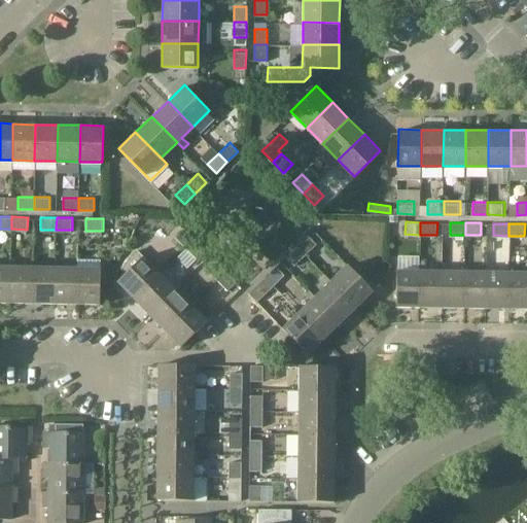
[(174,236),(185,247),(194,238),(183,228),(174,236)]
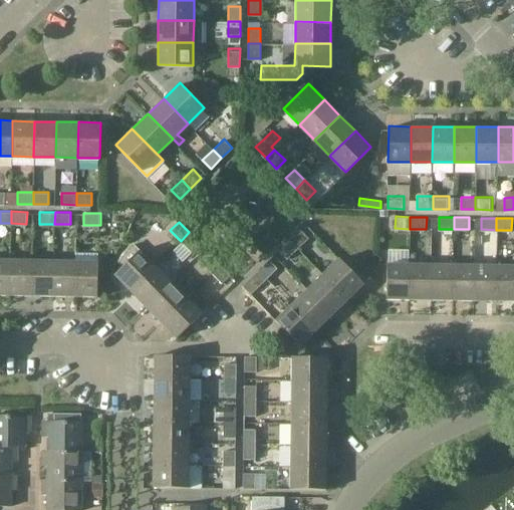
[(300,228),(289,239),(297,247),(308,237),(300,228)]
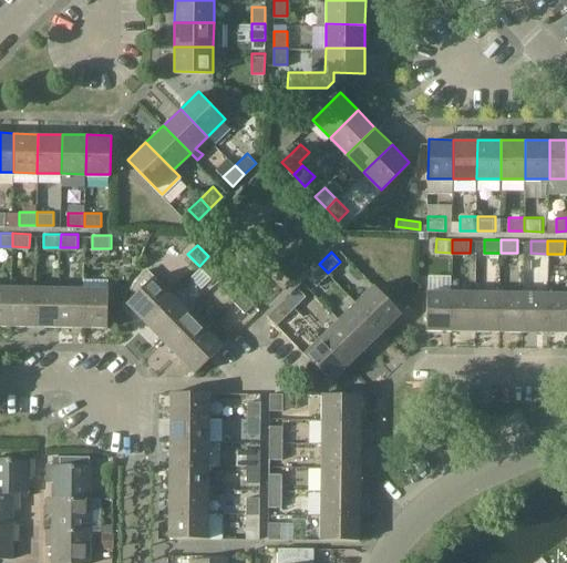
[(208,256),(199,266),(210,277),(220,268),(208,256)]
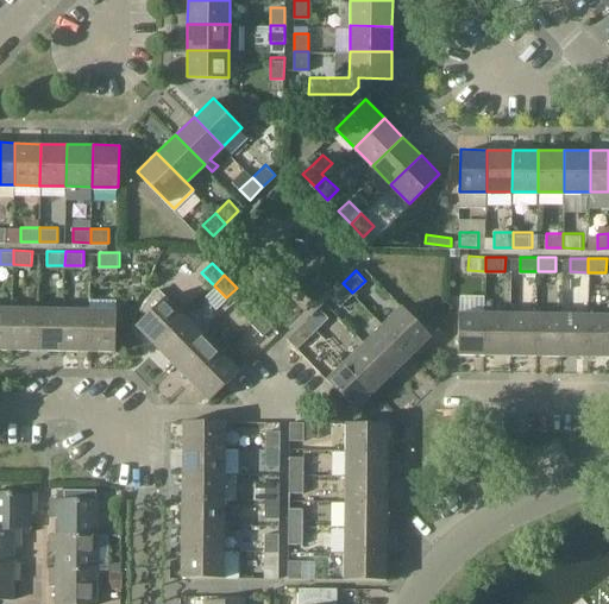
[(352,293),(343,283),(330,295),(340,306),(352,293)]
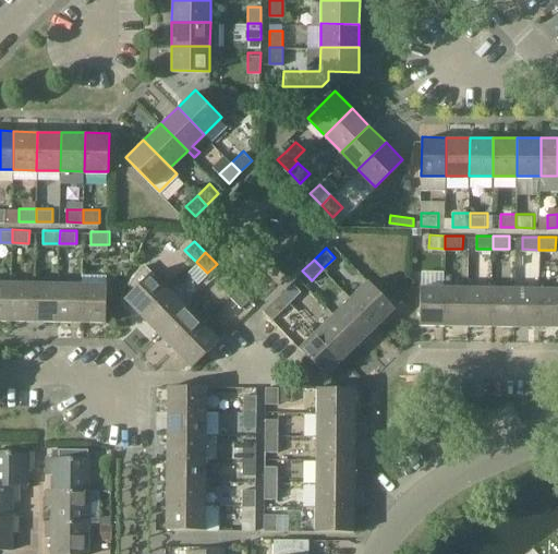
[(124,298),(142,315),(169,288),(144,263),(132,274),(128,282),(133,289),(124,298)]
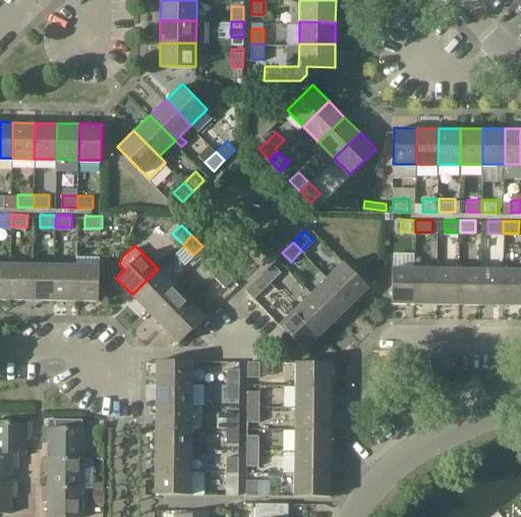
[(204,265),(214,275),(223,267),(212,255),(204,265)]
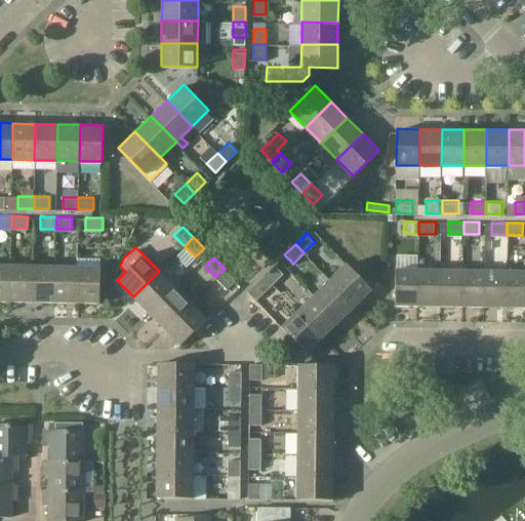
[(507,270),(507,306),(524,306),(524,262),(523,263),(523,270),(507,270)]
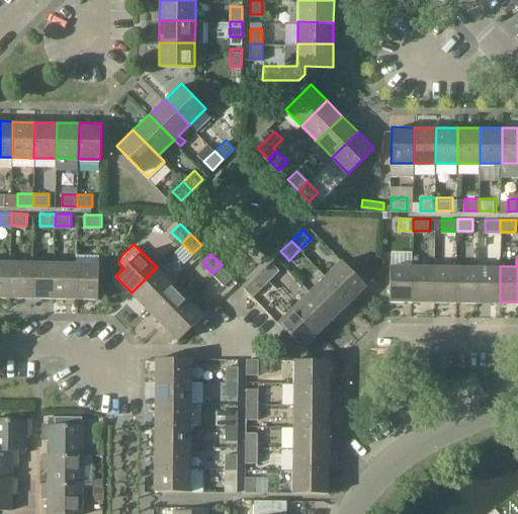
[(342,259),(326,275),(350,301),(366,284),(342,259)]
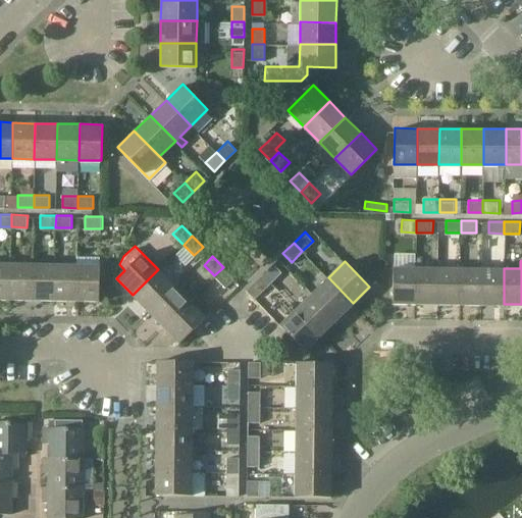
[(0,298),(9,299),(10,262),(0,262),(0,298)]
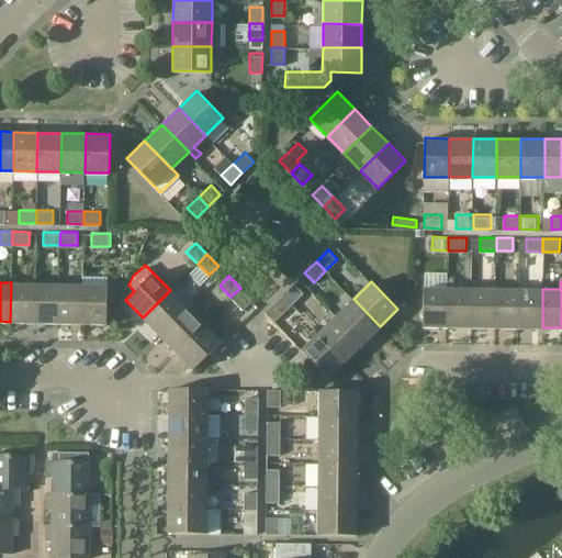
[(10,322),(34,322),(35,283),(11,282),(10,322)]
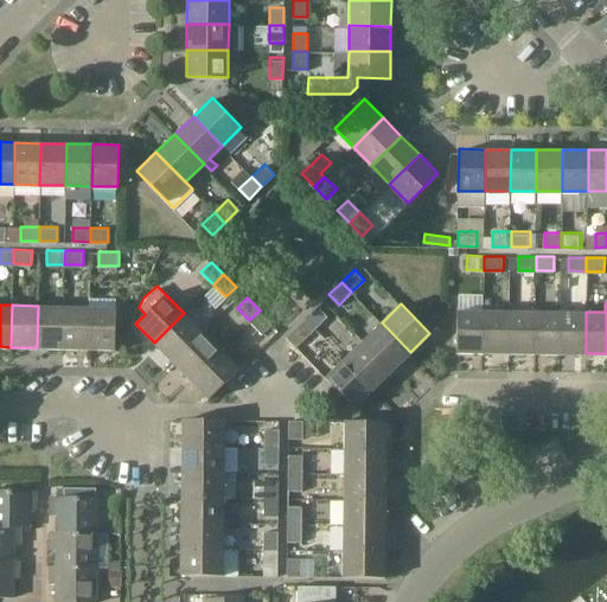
[(318,305),(305,318),(315,327),(327,315),(318,305)]
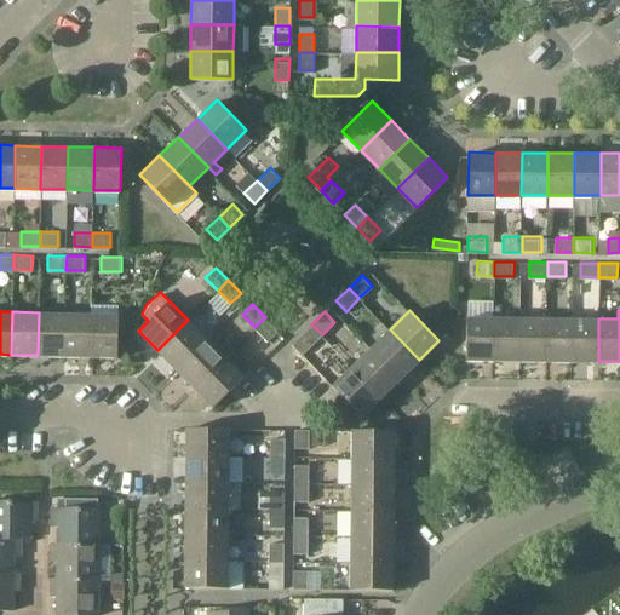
[(38,355),(64,356),(64,312),(39,312),(38,355)]
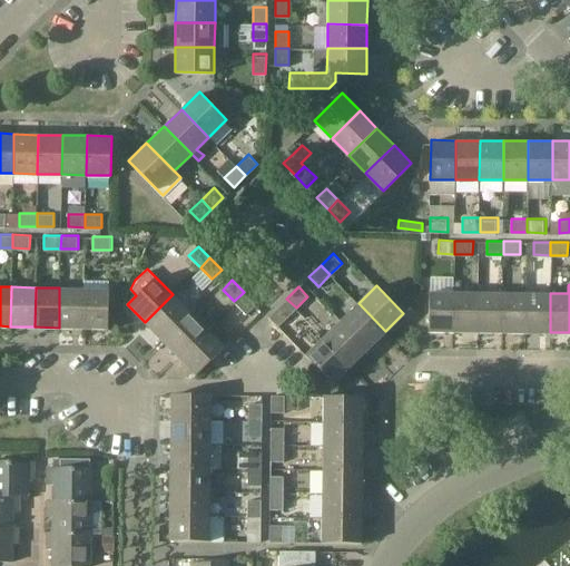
[(59,328),(82,328),(84,289),(59,288),(59,328)]
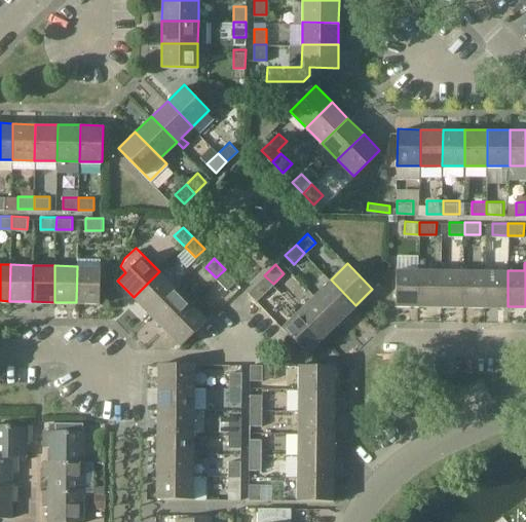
[(77,266),(76,302),(100,302),(100,266),(77,266)]
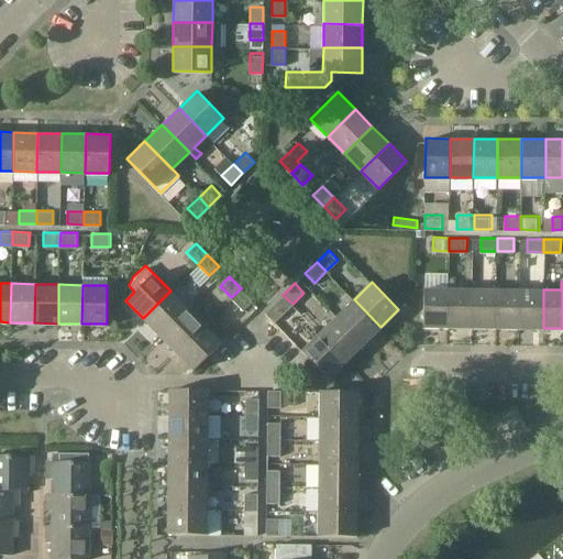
[(423,327),(448,327),(448,288),(423,287),(423,327)]
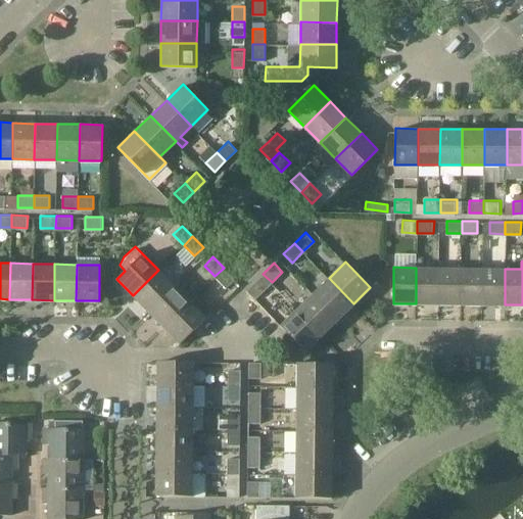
[(224,268),(215,276),(226,287),(234,278),(224,268)]
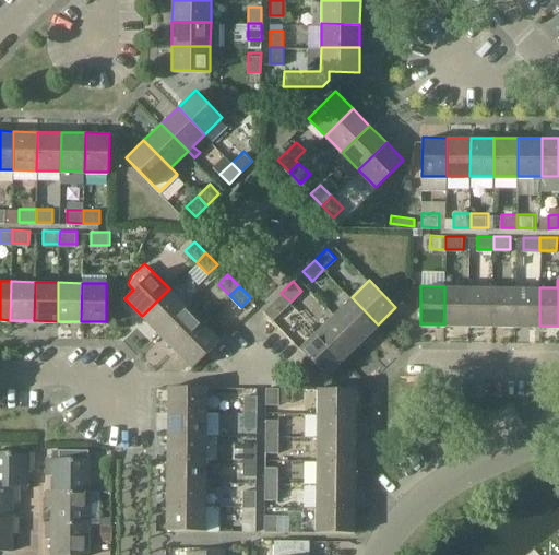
[(444,325),(468,325),(468,286),(444,286),(444,325)]
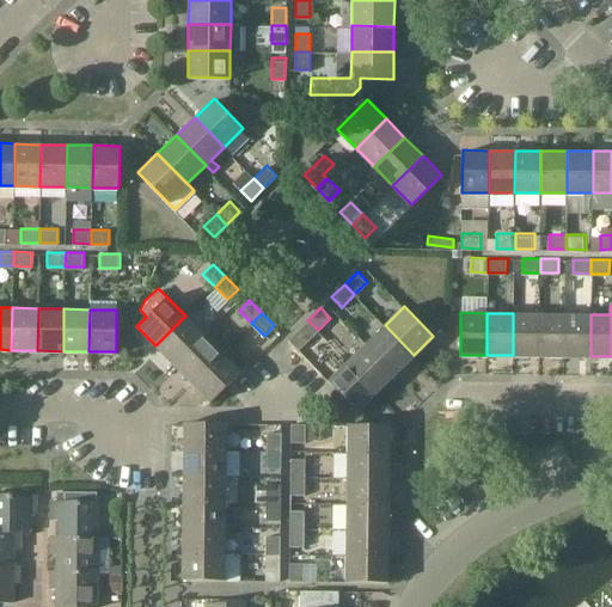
[(513,355),(538,355),(539,313),(513,313),(513,355)]
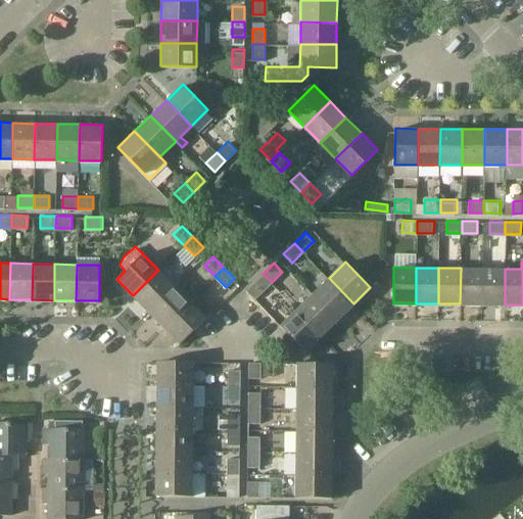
[(460,303),(482,304),(483,268),(461,268),(460,303)]
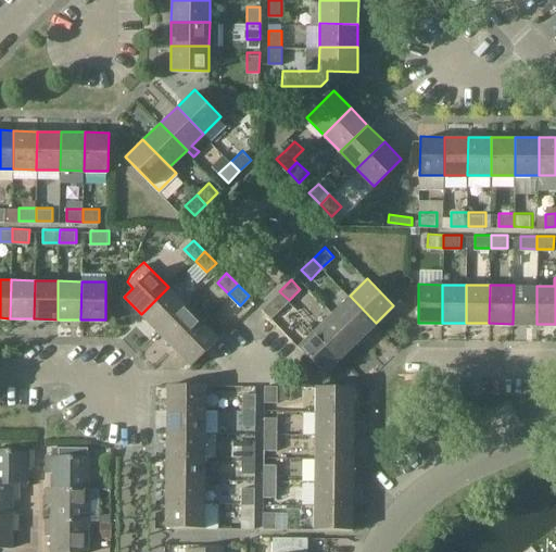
[(513,324),(536,324),(536,286),(514,285),(513,324)]
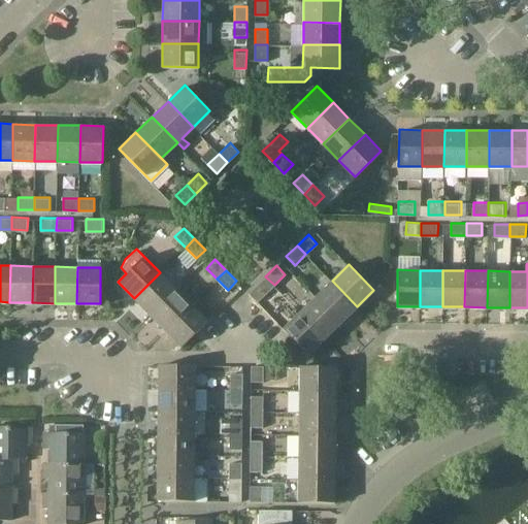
[(134,298),(150,314),(175,289),(160,272),(134,298)]
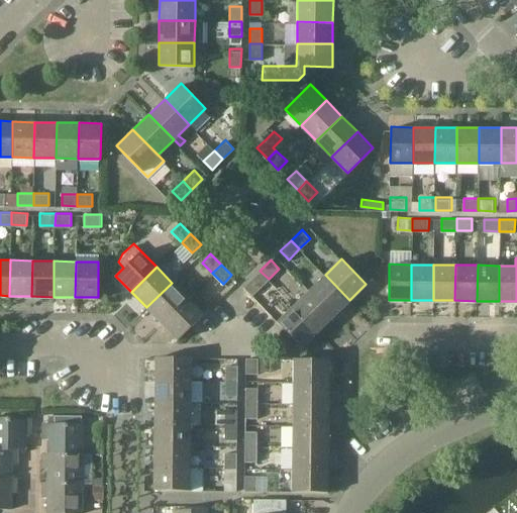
[(269,279),(260,271),(248,281),(257,290),(269,279)]
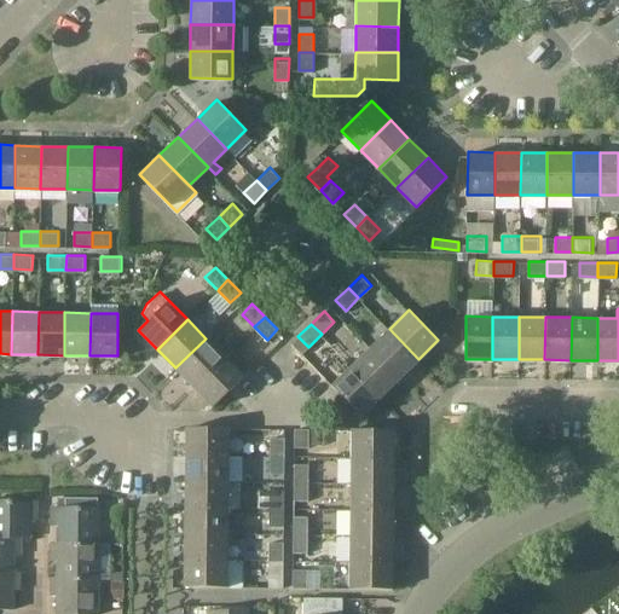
[(389,329),(370,347),(400,377),(418,359),(389,329)]
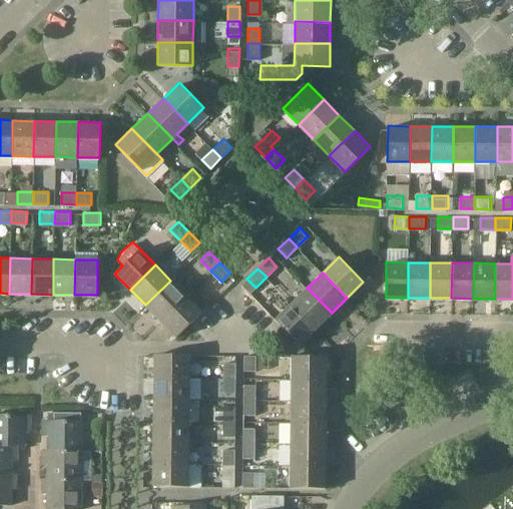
[(145,305),(161,321),(185,296),(170,281),(145,305)]
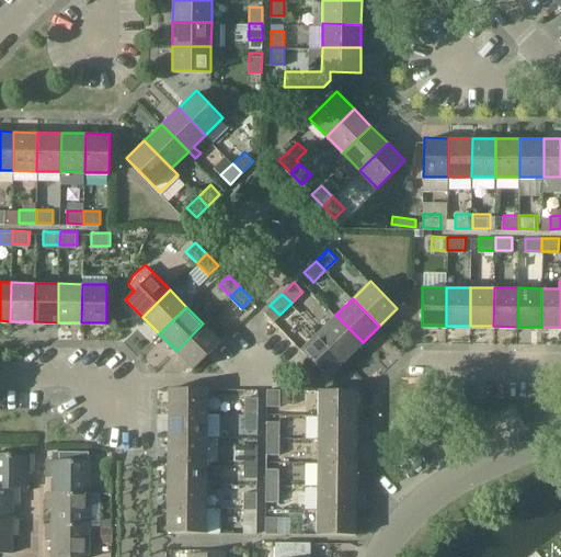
[(335,315),(318,331),(345,359),(363,342),(335,315)]
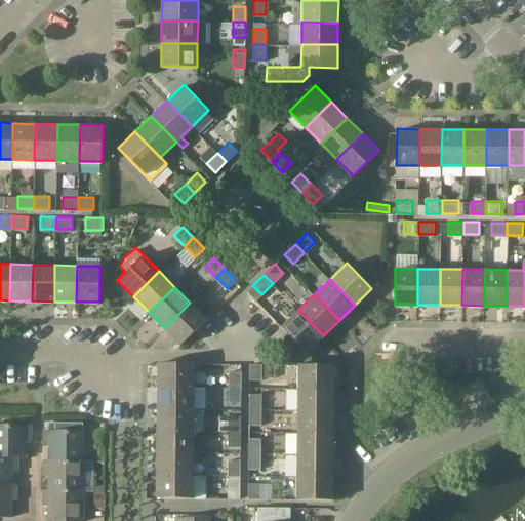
[(190,303),(165,328),(180,345),(206,319),(190,303)]
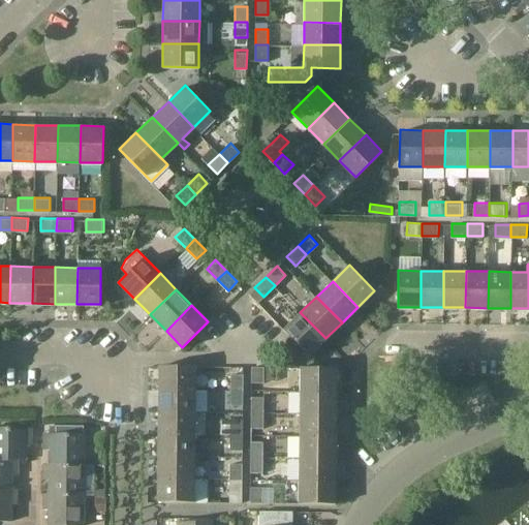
[(283,329),(290,335),(310,353),(325,338),(300,312),(283,329)]
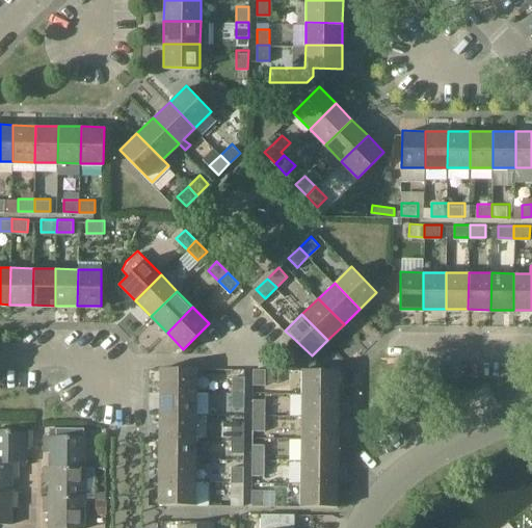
[(282,369),(302,369),(302,392),(339,393),(340,368),(312,368),(312,355),(292,337),(282,346),(282,369)]
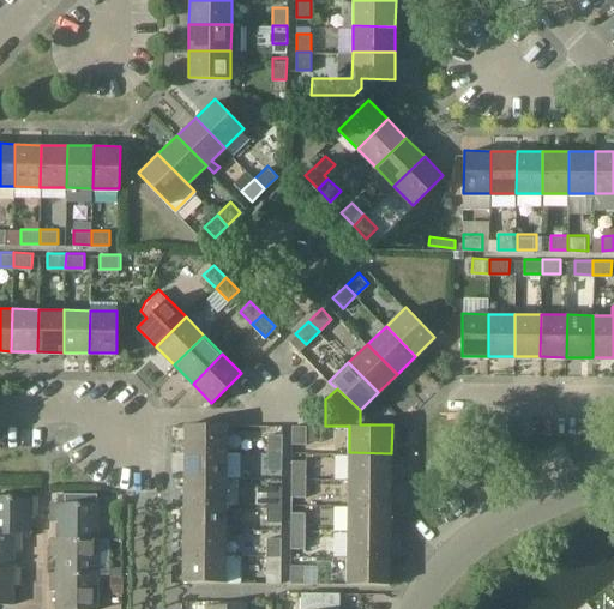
[(185,423),(185,450),(227,451),(228,423),(185,423)]
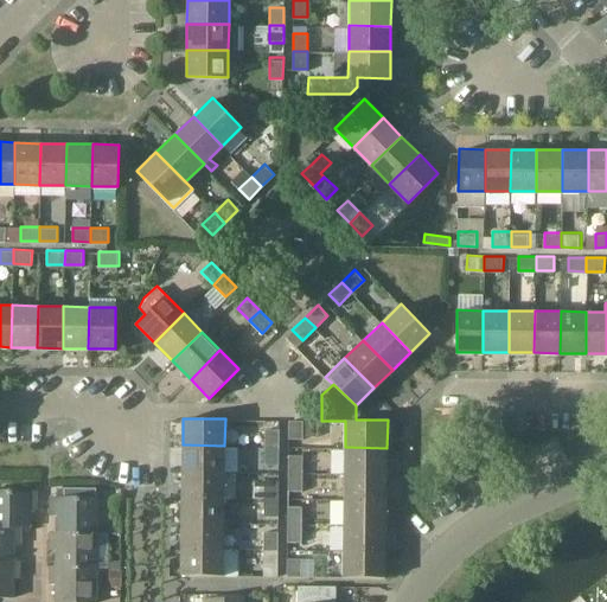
[(289,420),(289,437),(304,437),(304,420),(289,420)]
